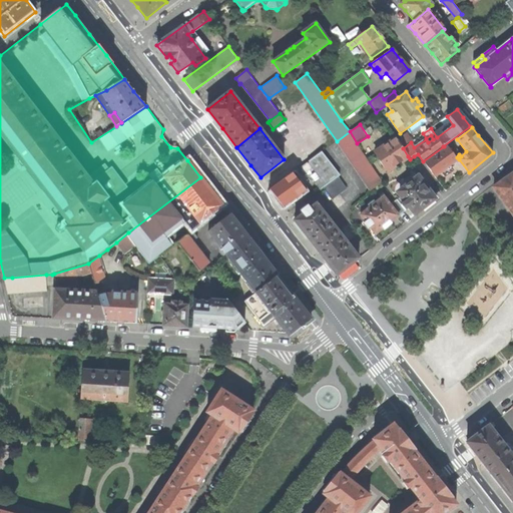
[(357,143),(350,131),(337,141),(370,190),(383,181),(357,143)]
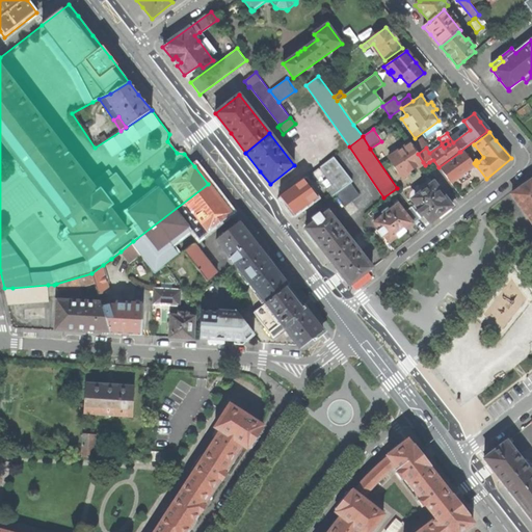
[(421,138),(411,145),(418,154),(426,148),(427,147),(421,138)]
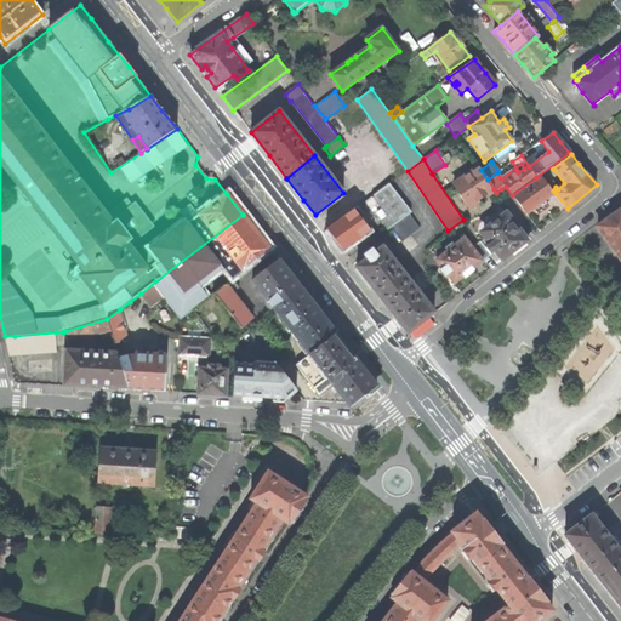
[(485,195),(494,189),(488,180),(480,170),(479,167),(454,184),(468,206),(485,195)]
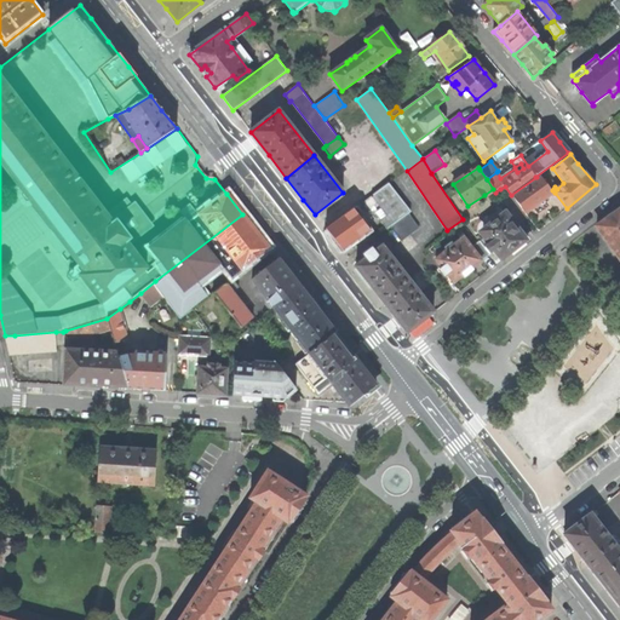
[(540,177),(512,196),(526,213),(533,208),(539,204),(544,200),(555,193),(552,190),(540,177)]
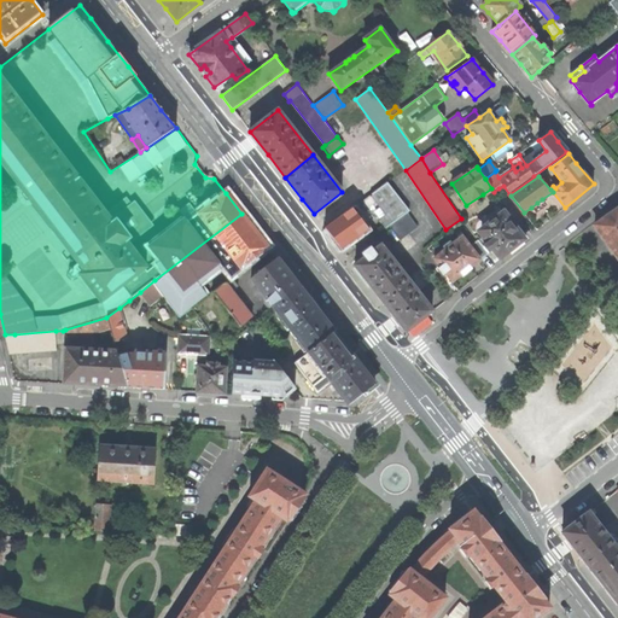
[(389,226),(407,213),(409,211),(388,184),(362,202),(368,209),(377,203),(385,216),(379,220),(385,228),(389,226)]
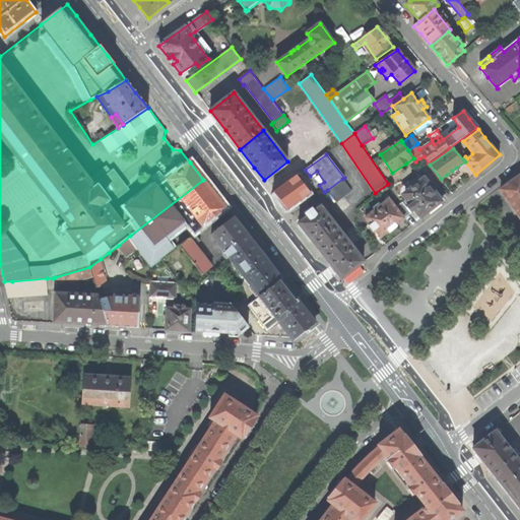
[(210,171),(205,174),(213,184),(217,181),(215,178),(212,175),(210,171)]
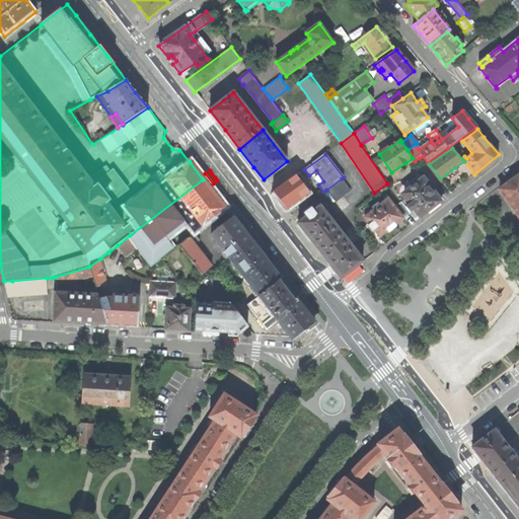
[(287,210),(309,194),(301,182),(304,180),(298,173),(273,192),(281,202),(287,210)]
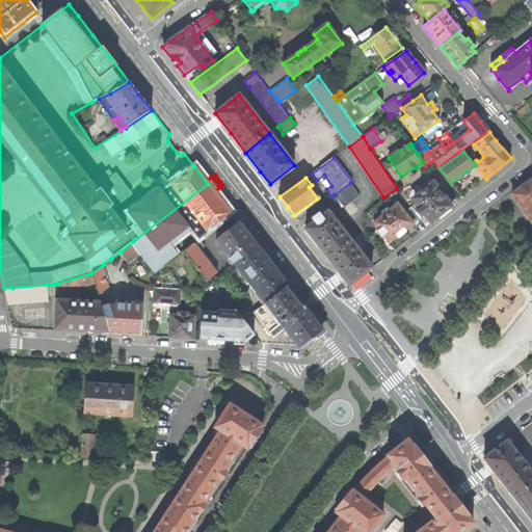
[(531,180),(512,194),(531,221),(531,180)]
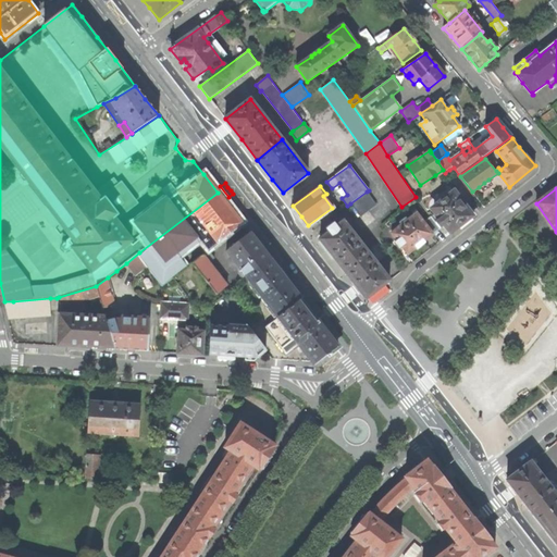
[(360,217),(375,205),(367,192),(350,203),(360,217)]
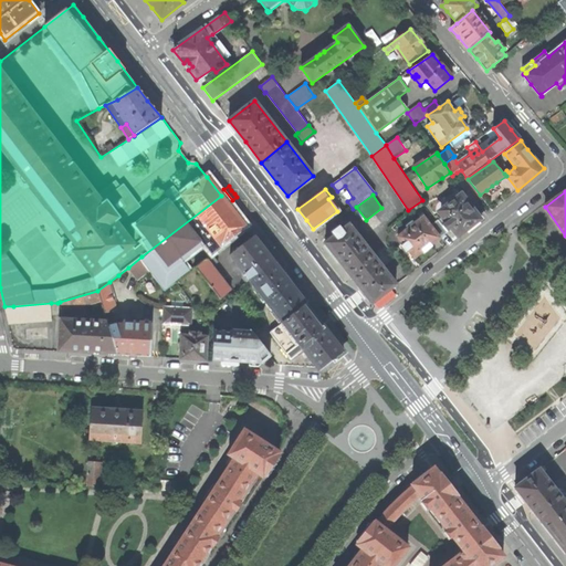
[(446,222),(441,226),(447,232),(451,229),(458,237),(462,233),(480,219),(461,195),(443,208),(446,211),(440,216),(446,222)]
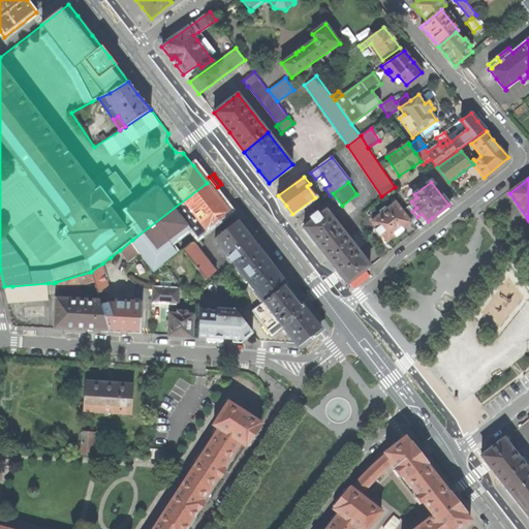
[(216,195),(207,183),(132,240),(120,250),(129,261),(139,254),(154,273),(164,265),(178,254),(170,245),(190,229),(197,239),(207,231),(230,213),(216,195)]
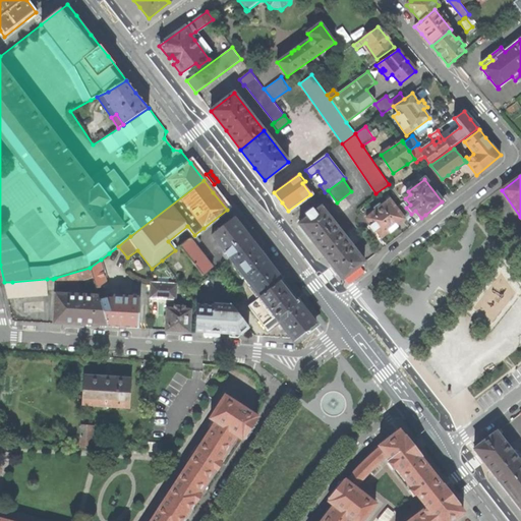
[(389,200),(366,218),(371,225),(369,226),(373,232),(375,230),(382,237),(389,231),(390,233),(394,230),(397,227),(396,226),(411,214),(406,208),(402,203),(395,208),(389,200)]
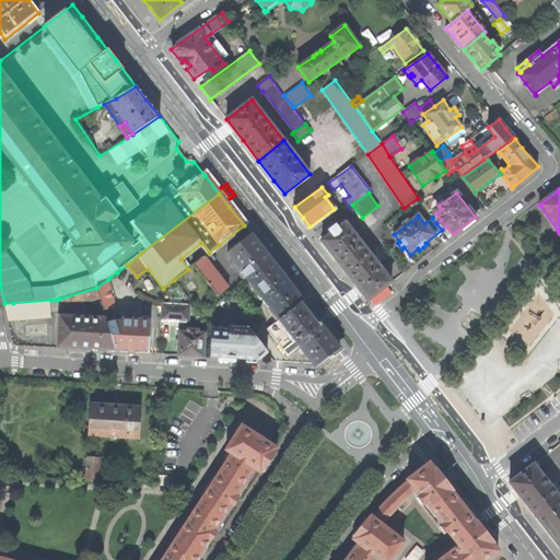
[(327,248),(337,260),(360,242),(346,223),(338,229),(336,225),(329,231),(331,233),(322,241),(327,248)]
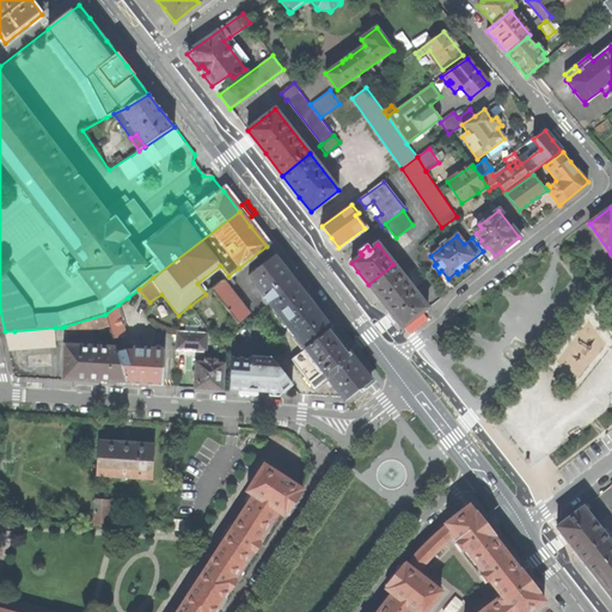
[(490,259),(495,256),(488,248),(483,251),(490,259)]
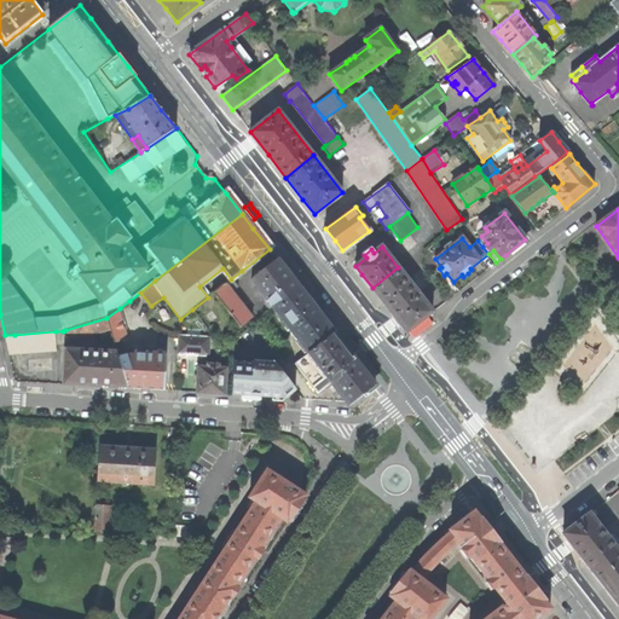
[(252,281),(273,308),(300,288),(284,268),(277,259),(252,281)]
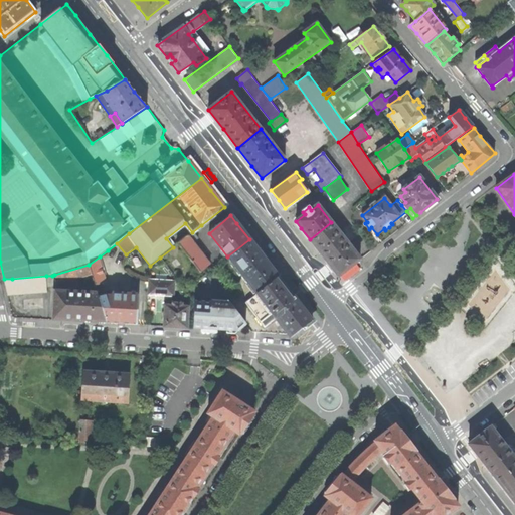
[(338,276),(360,260),(331,222),(310,239),(325,259),(338,276)]
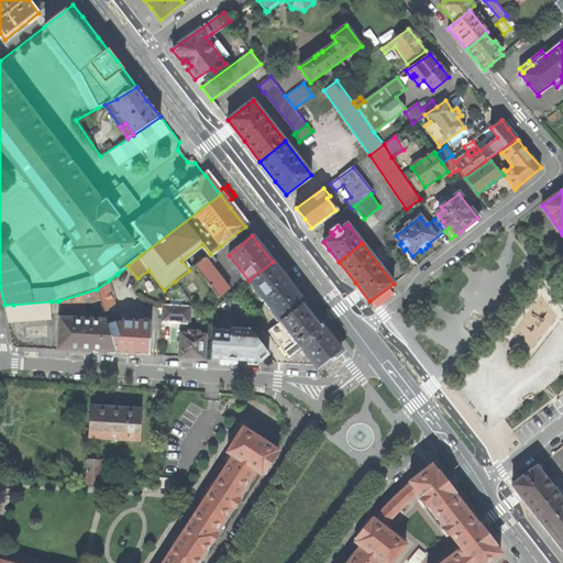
[(219,298),(230,289),(211,265),(217,261),(214,258),(224,252),(220,246),(210,254),(194,266),(219,298)]
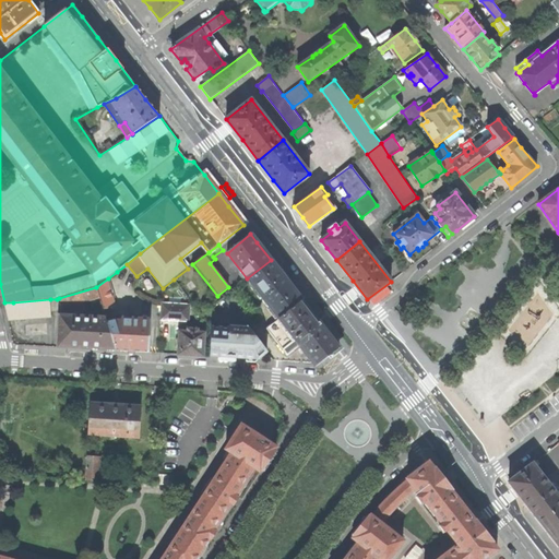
[(224,252),(223,250),(213,257),(215,259),(224,252)]
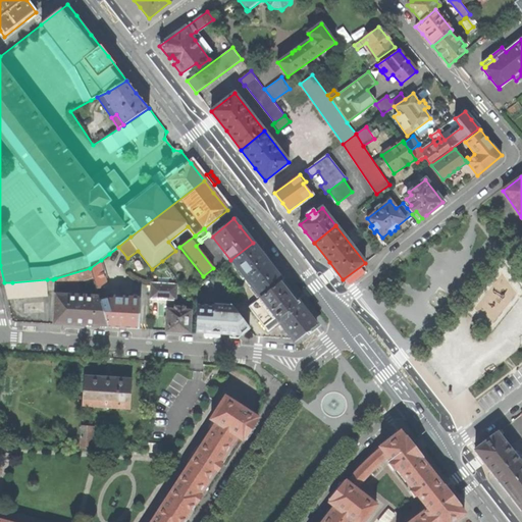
[(230,260),(260,298),(282,280),(268,263),(253,243),(230,260)]
